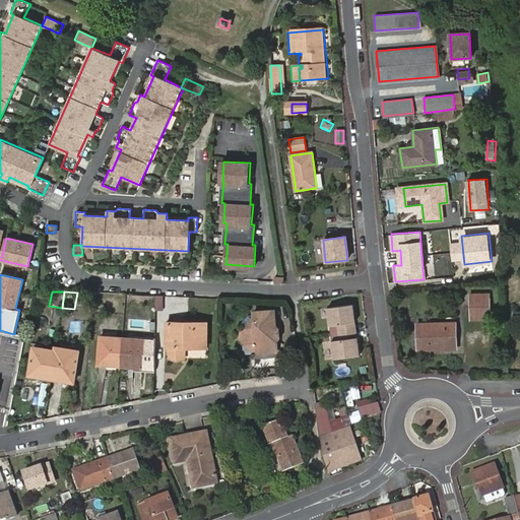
[(470,295),(471,319),(491,319),(491,294),(470,295)]
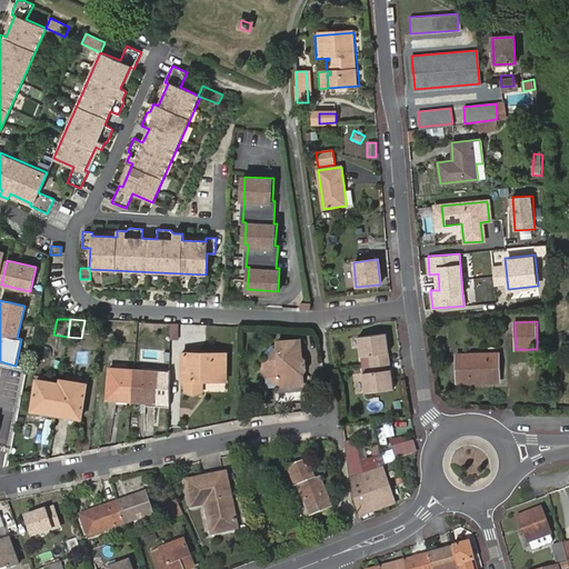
[(179,325),(171,323),(170,339),(179,340),(179,325)]
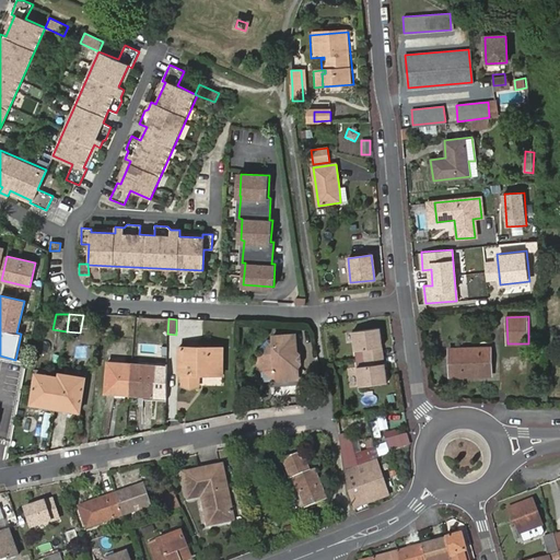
[(383,328),(352,333),(354,351),(363,350),(365,366),(357,368),(359,387),(389,383),(387,363),(384,364),(383,348),(385,348),(383,328)]
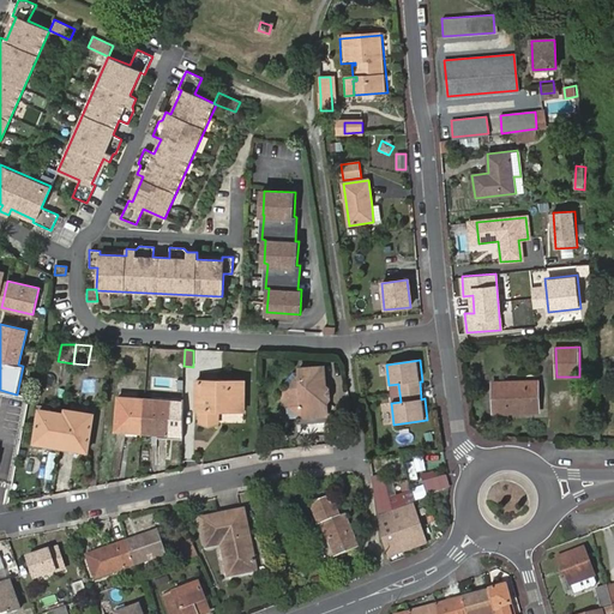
[(326,369),(301,371),(301,377),(301,378),(302,389),(301,389),(300,416),(305,421),(330,419),(329,403),(325,399),(325,392),(327,391),(326,369)]
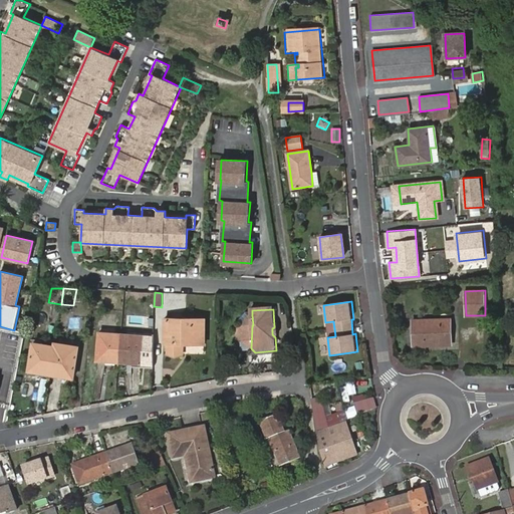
[(252,316),(252,315),(243,326),(252,325),(252,316)]
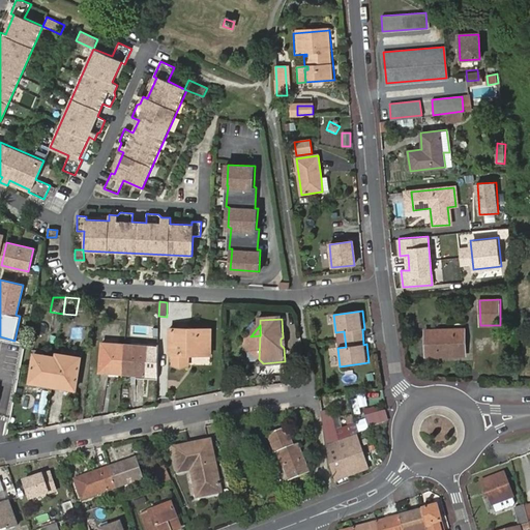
[(209,329),(179,328),(174,329),(174,340),(170,340),(170,354),(172,354),(173,364),(180,366),(188,363),(188,354),(188,351),(196,351),(196,354),(209,354),(209,329)]
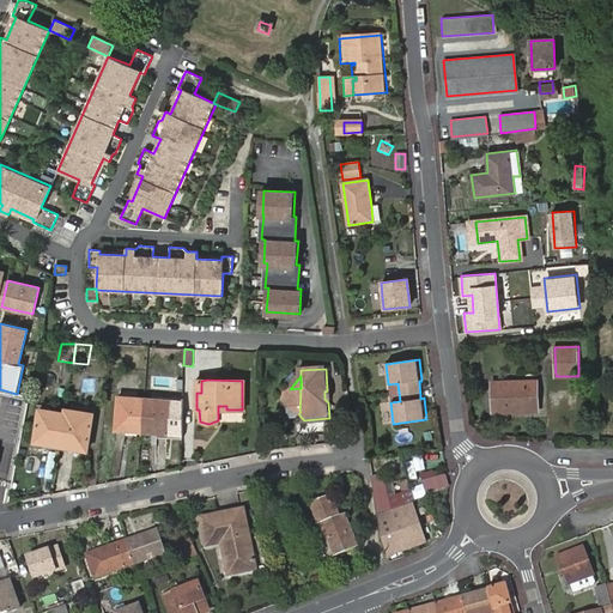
[(493,382),(493,413),(538,412),(536,382),(493,382)]
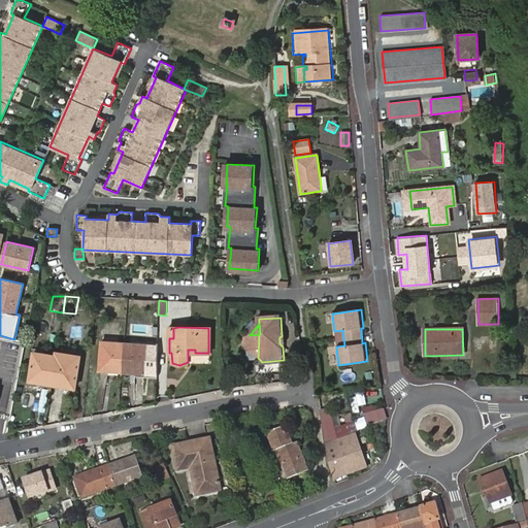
[(258,358),(259,334),(250,335),(251,351),(258,358)]
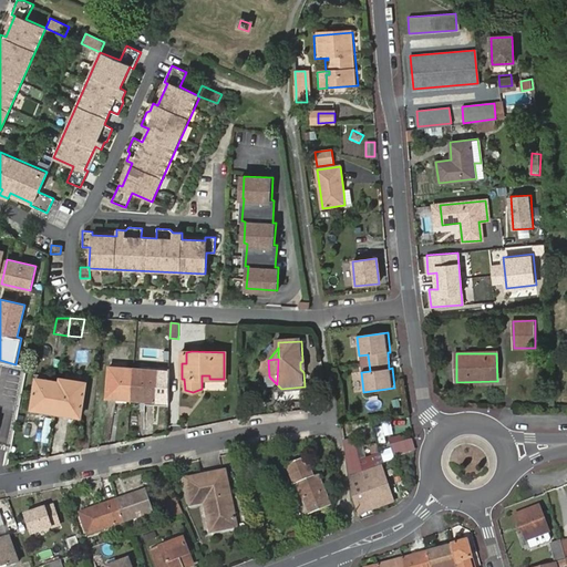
[(269,377),(268,360),(263,364),(259,369),(264,372),(269,377)]
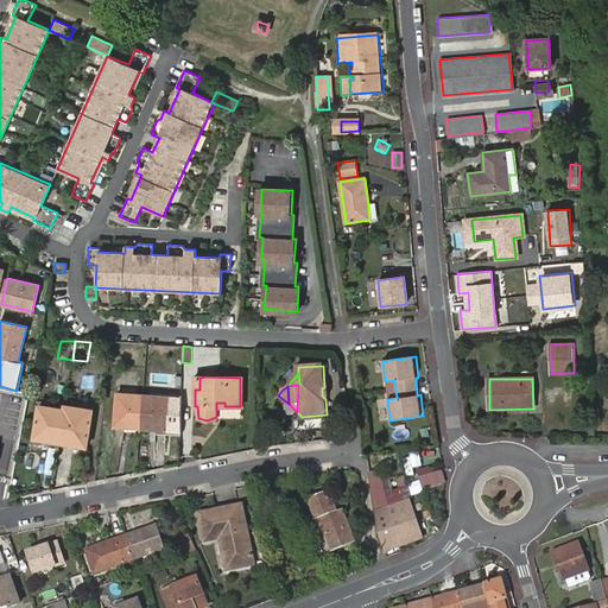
[(140,423),(143,396),(115,393),(113,425),(125,426),(126,423),(140,423)]
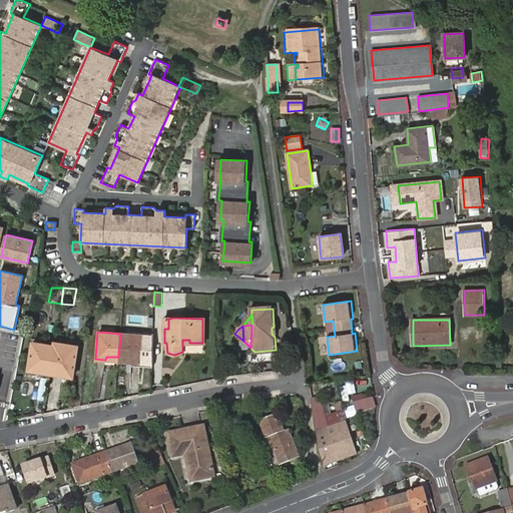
[(141,335),(120,334),(118,357),(131,358),(131,362),(139,362),(141,335)]
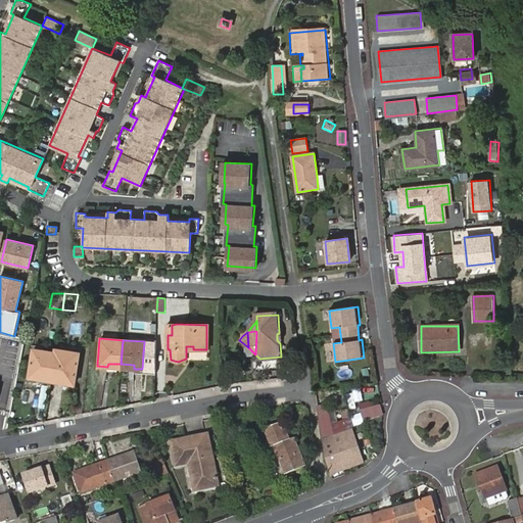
[(29,378),(50,380),(55,353),(33,350),(29,378)]
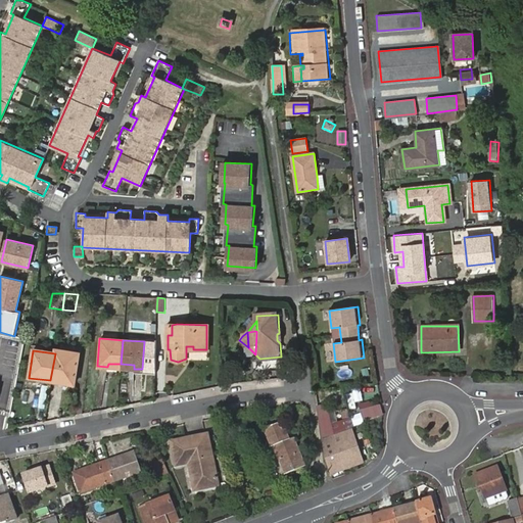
[(55,353),(50,380),(74,384),(78,353),(55,350),(55,353)]
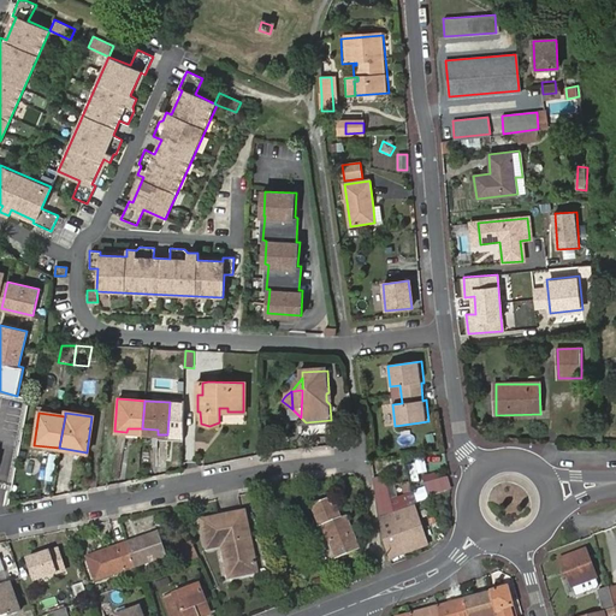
[(436,474),(425,477),(428,496),(452,491),(450,477),(437,479),(436,474)]
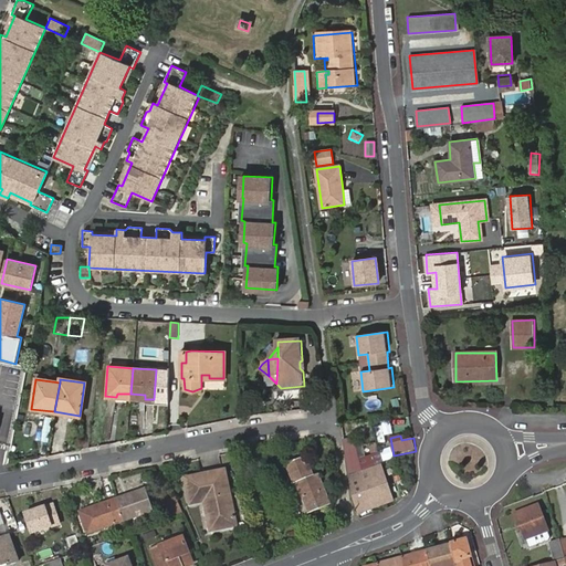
[(308,513),(331,502),(317,473),(314,474),(307,456),(285,464),(293,484),(295,483),(308,513)]
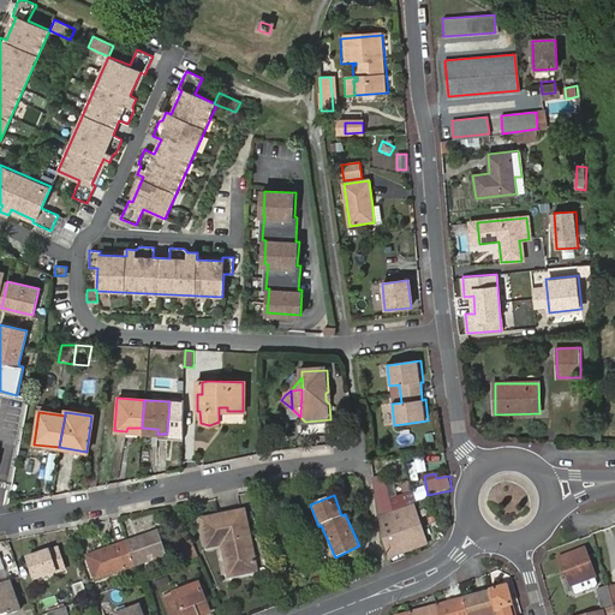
[(392,502),(378,506),(383,539),(389,559),(427,544),(413,507),(394,514),(392,502)]
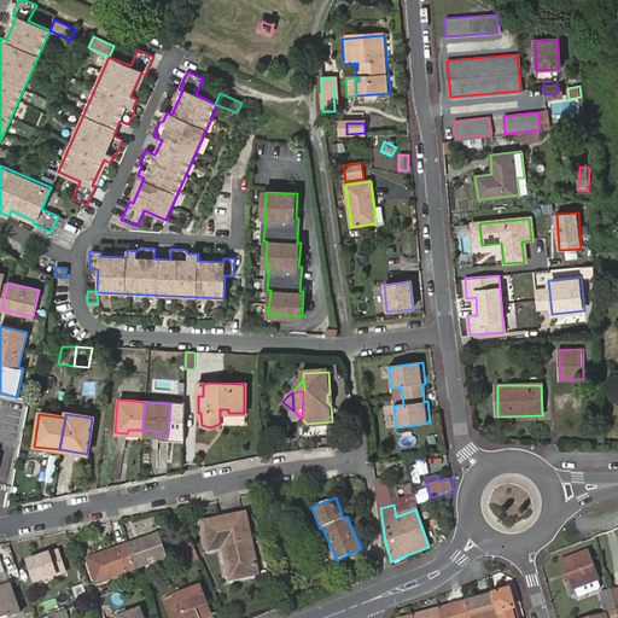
[(202,525),(208,552),(223,548),(231,579),(257,573),(243,516),(202,525)]
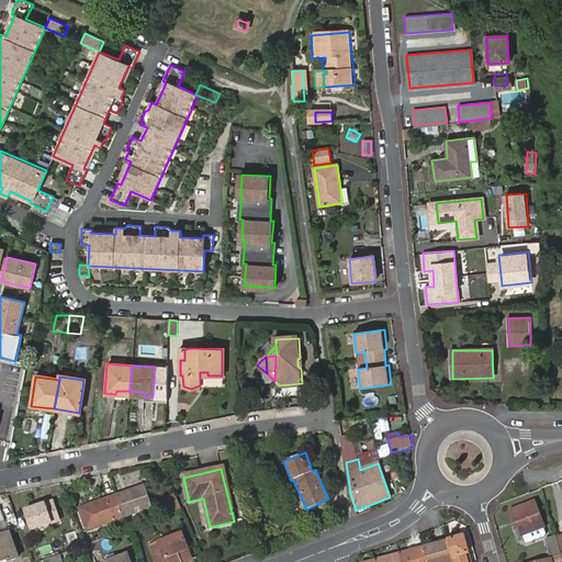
[(143,487),(115,496),(122,516),(136,512),(137,513),(149,508),(143,487)]
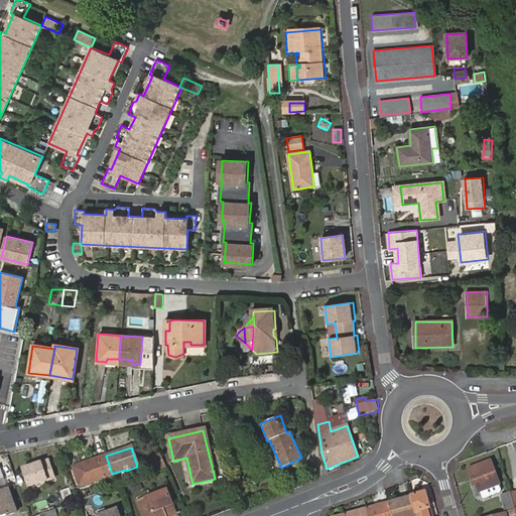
[(166,467),(160,455),(147,460),(152,472),(166,467)]
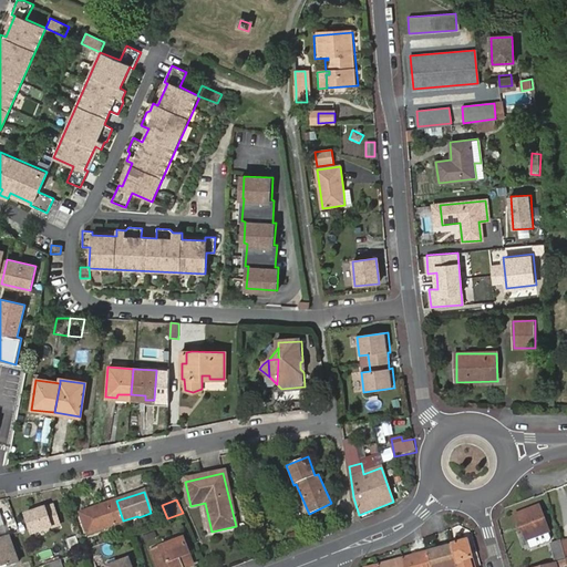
[(88,535),(124,523),(123,521),(116,501),(80,514),(88,535)]
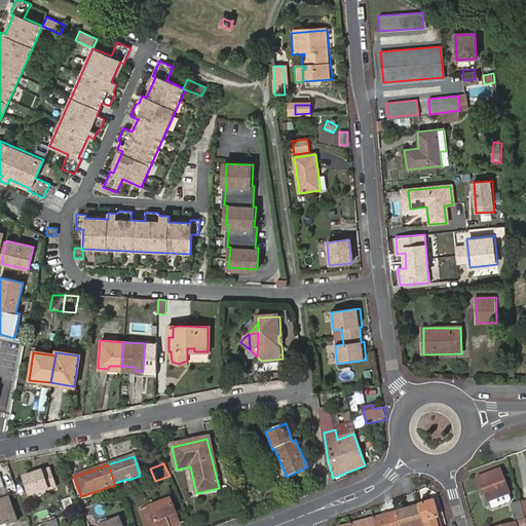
[(24,477),(30,496),(55,487),(49,468),(24,477)]
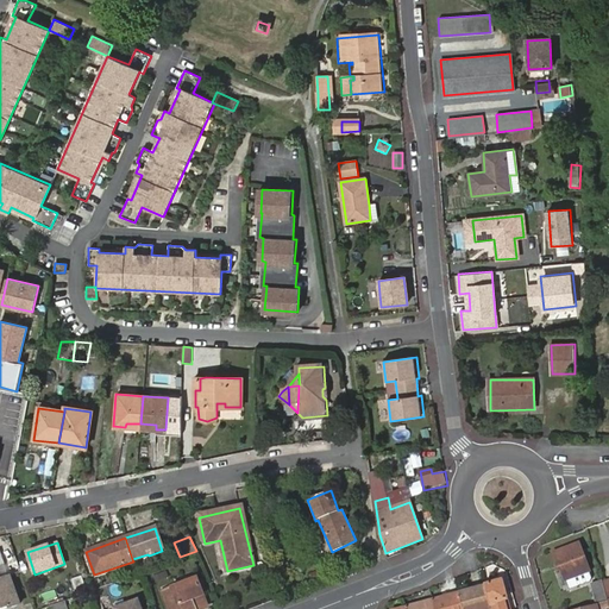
[(553,556),(559,570),(562,569),(565,581),(588,572),(578,546),(553,556)]
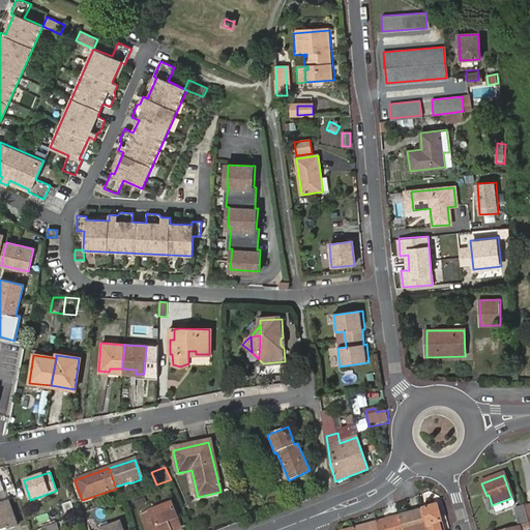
[(282,495),(270,499),(273,506),(285,502),(282,495)]
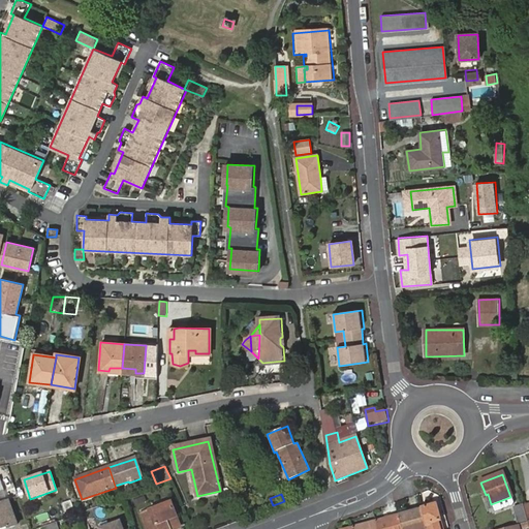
[(136,507),(148,504),(145,496),(133,500),(136,507)]
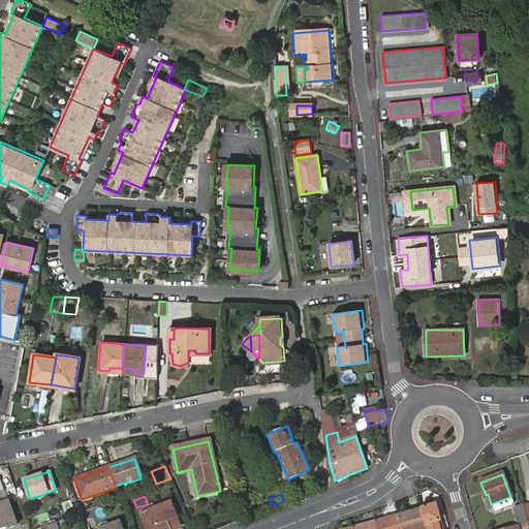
[(71,500),(61,503),(67,518),(76,515),(71,500)]
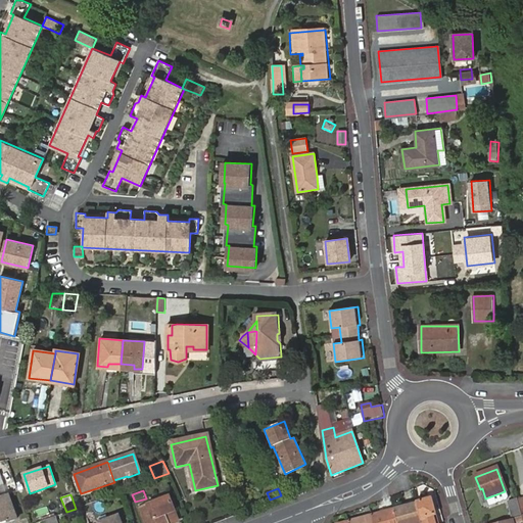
[(5,512),(13,508),(9,495),(0,497),(5,512)]
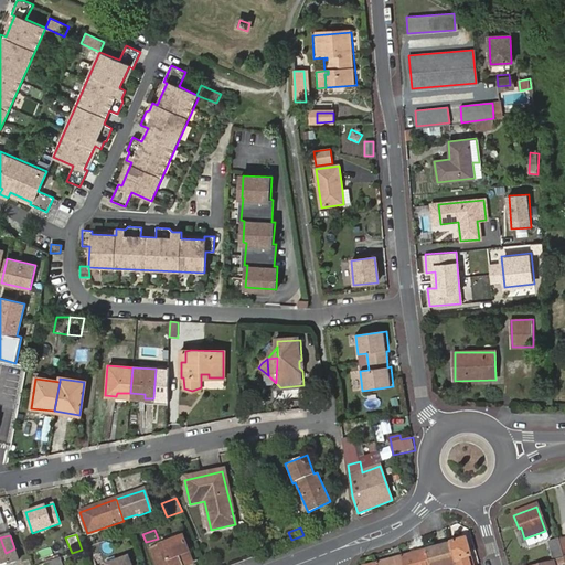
[(0,537),(0,564),(8,563),(9,564),(19,561),(14,548),(6,553),(0,537)]
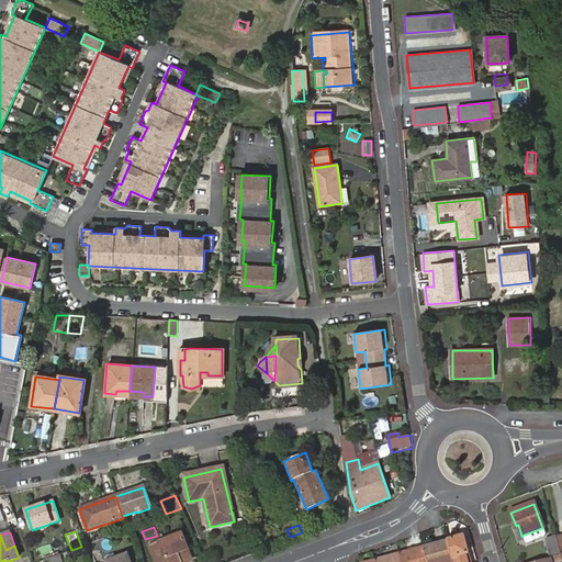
[(149,547),(155,561),(179,561),(176,553),(186,550),(180,535),(149,547)]
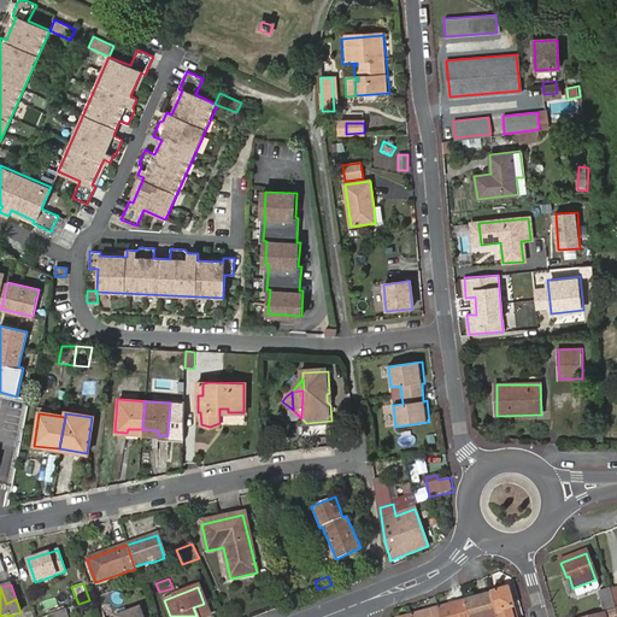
[(492,593),(497,616),(516,616),(509,588),(492,593)]
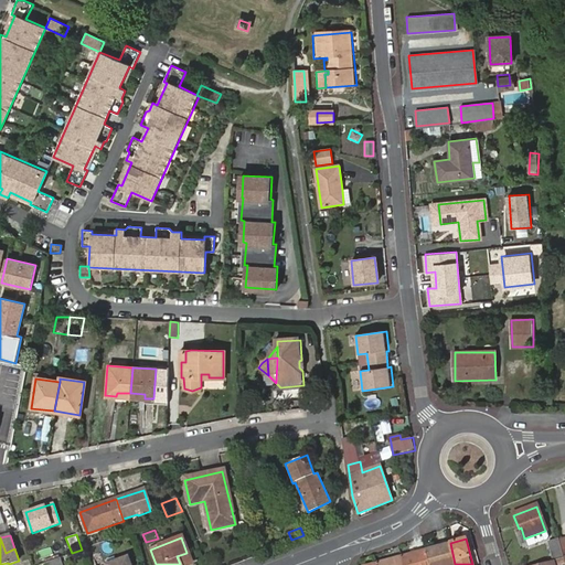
[(550,562),(562,557),(557,541),(547,543),(552,557),(548,558),(550,562)]
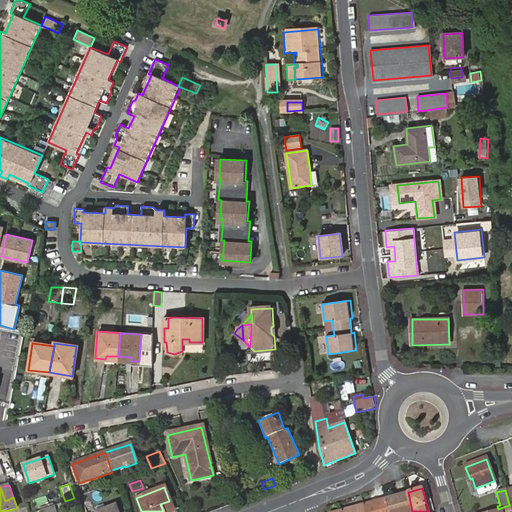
[(387,501),(389,511),(412,511),(408,492),(398,495),(399,498),(387,501)]
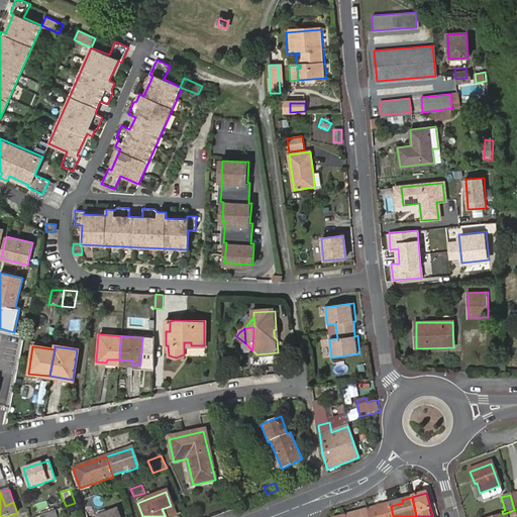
[(36,511),(48,509),(46,501),(34,504),(36,511)]
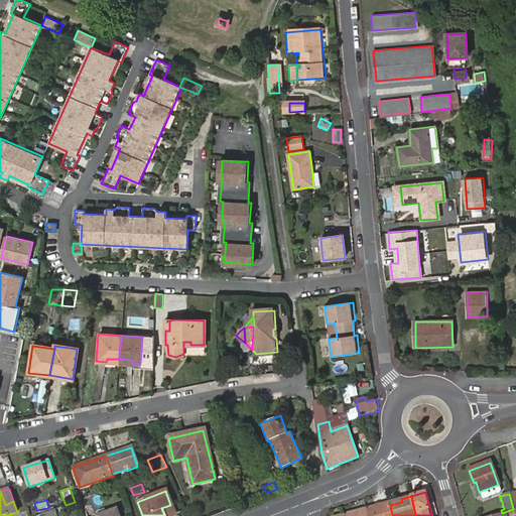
[(389,502),(366,509),(367,515),(392,515),(390,505),(389,502)]
